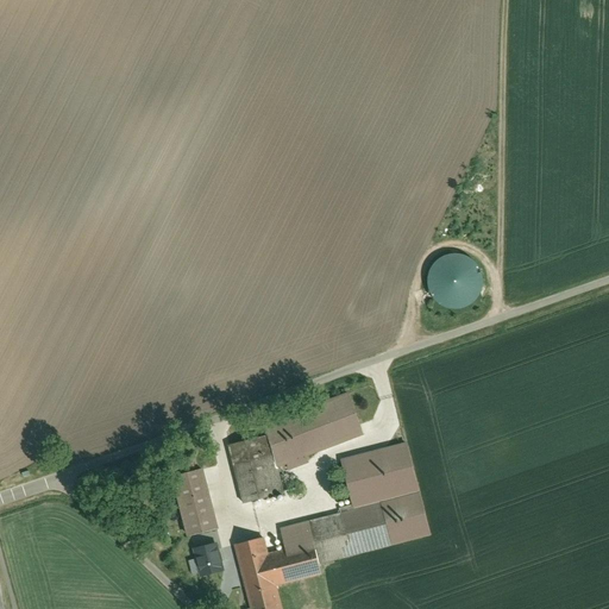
[(435,256),(435,307),(481,307),(481,256),(435,256)]
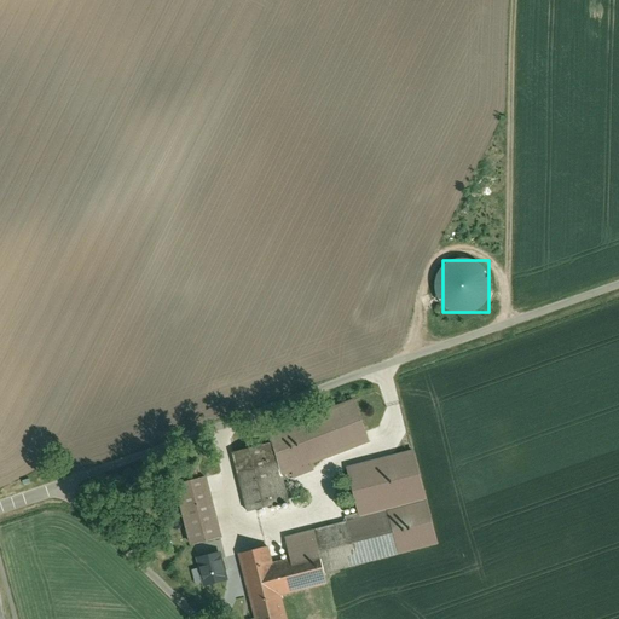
[(319,453),(323,447),(324,441),(322,435),(318,429),(312,427),(306,426),(300,427),(294,432),(291,437),(290,444),(291,450),(296,455),(301,458),(308,460),(314,457),(319,453)]
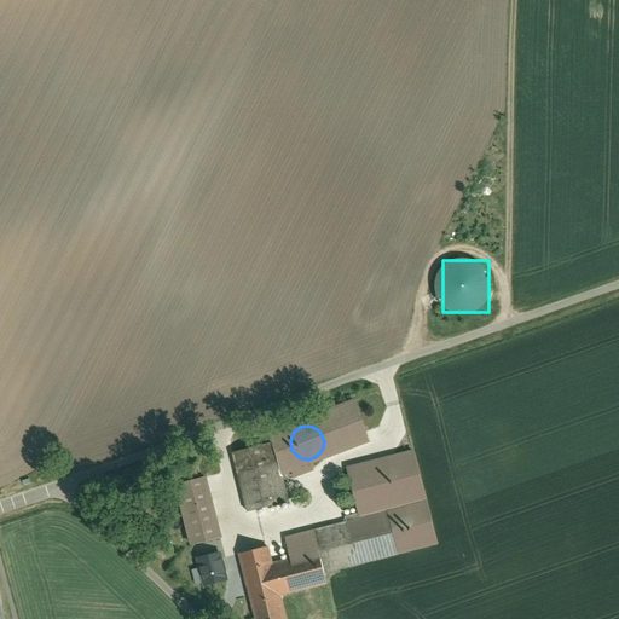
[(204,543),(223,539),(207,469),(175,475),(191,547),(204,543)]
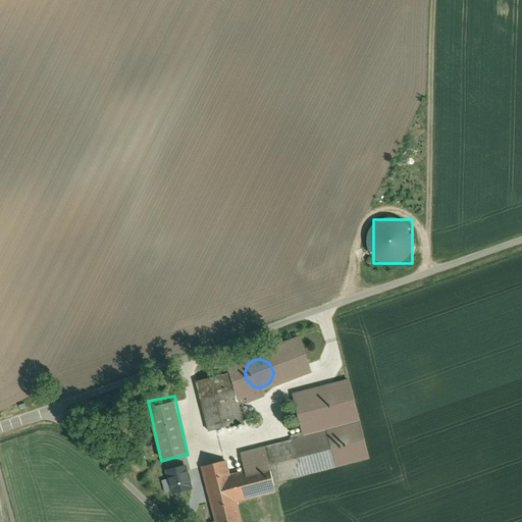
[(308,435),(265,447),(270,468),(275,485),(281,483),(337,470),(327,431),(308,435)]
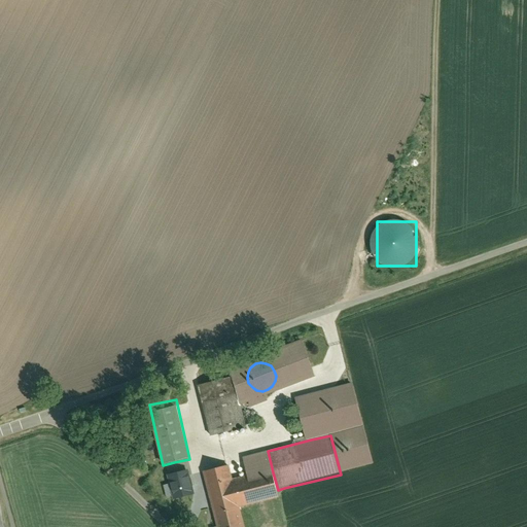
[(252,478),(273,472),(268,451),(268,450),(246,455),(252,478)]
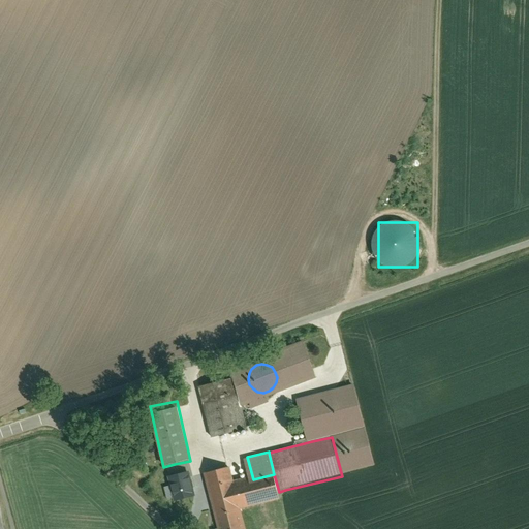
[(230,467),(205,474),(218,528),(246,528),(242,510),(281,500),(279,492),(274,474),(253,479),(235,484),(230,467)]
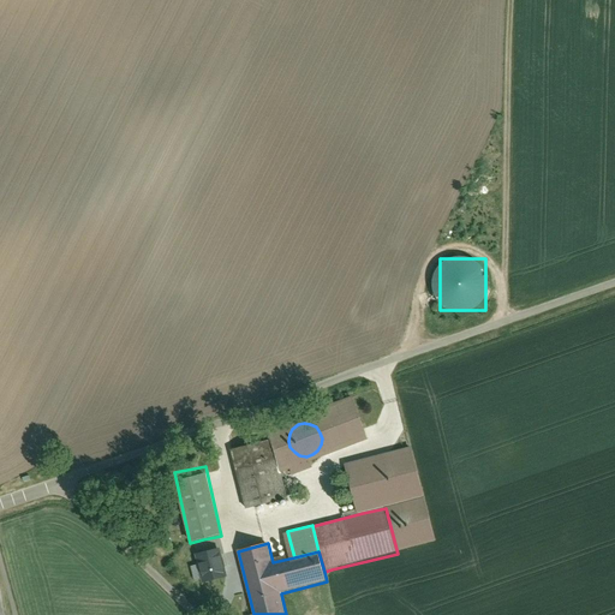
[(204,581),(225,575),(218,549),(197,555),(204,581)]
